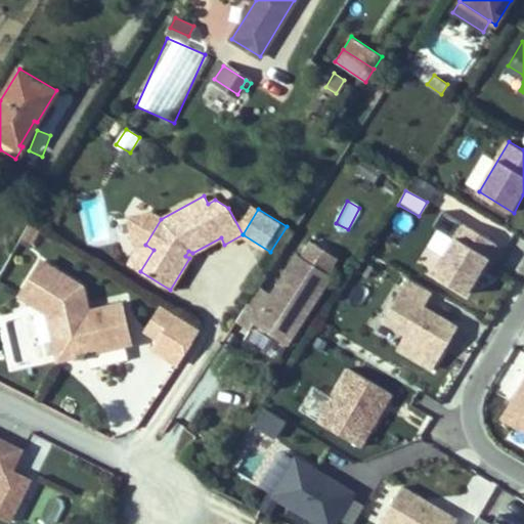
[(145,245),(161,219),(160,215),(128,223),(135,252),(141,243),(145,245)]
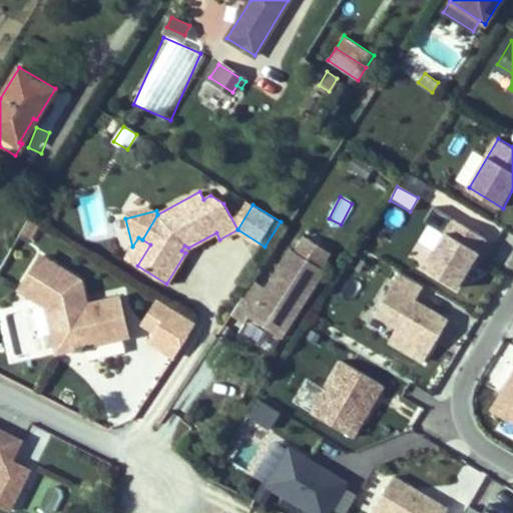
[(485,238),(450,218),(422,266),(456,286),(485,238)]
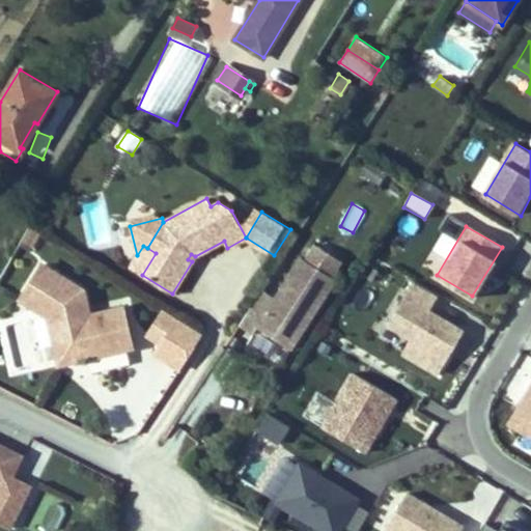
[(33,248),(40,234),(30,228),(23,242),(33,248)]
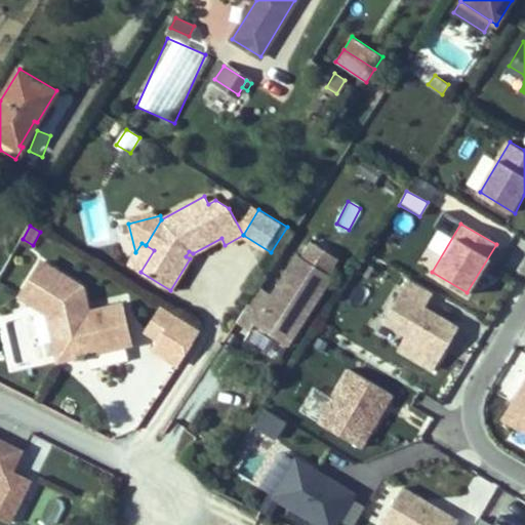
[(140,272),(154,250),(142,243),(128,264),(140,272)]
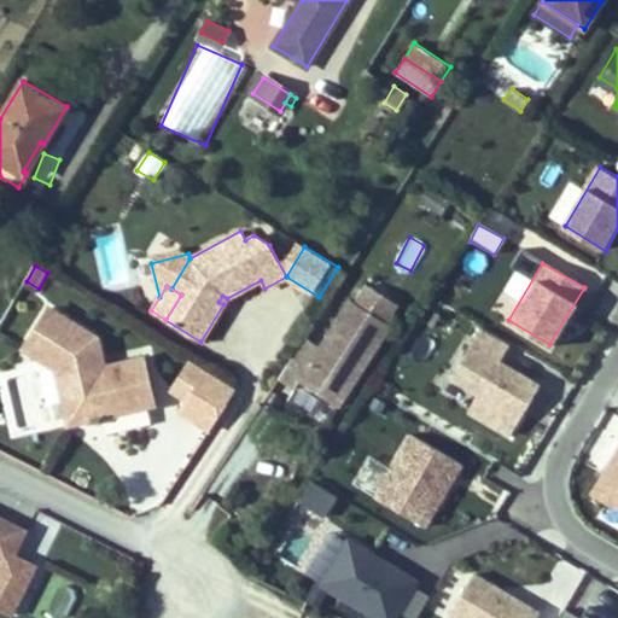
[(397,304),(368,286),(357,303),(385,322),(397,304)]
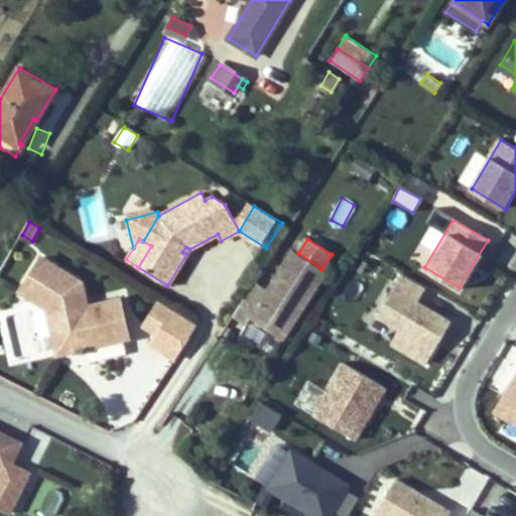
[(283,339),(327,271),(321,269),(298,253),(293,250),(268,289),(255,281),(233,316),(247,325),(251,318),(283,339)]
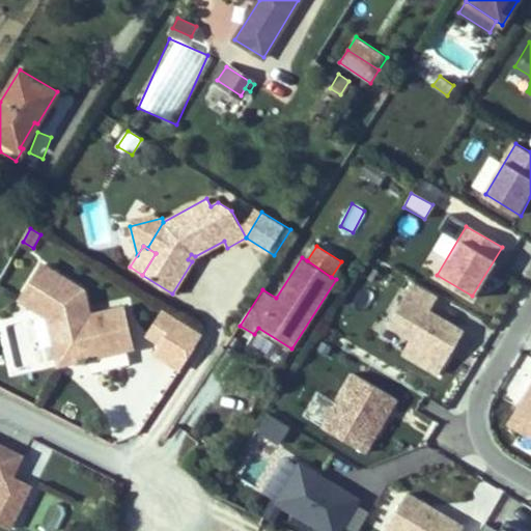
[(91,322),(85,291),(44,266),(22,300),(60,325),(64,342),(55,344),(59,365),(79,361),(84,364),(88,359),(133,348),(124,309),(98,315),(99,320),(91,322)]
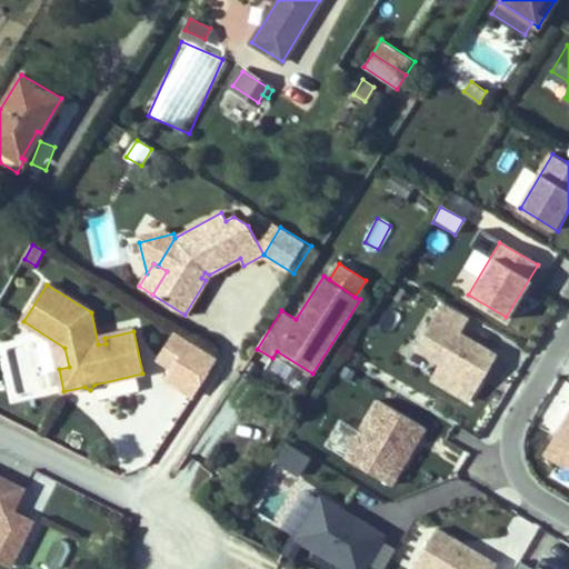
[(457,339),(470,318),(445,302),(432,323),(455,338),(431,377),(469,400),(493,360),(457,339)]
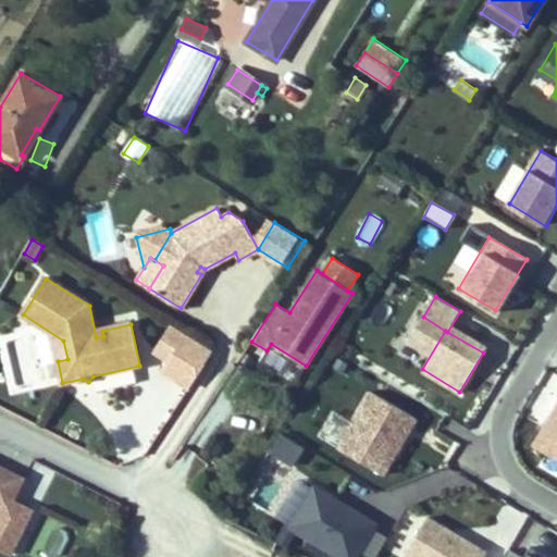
[(170,357),(185,334),(171,324),(156,348),(170,357)]
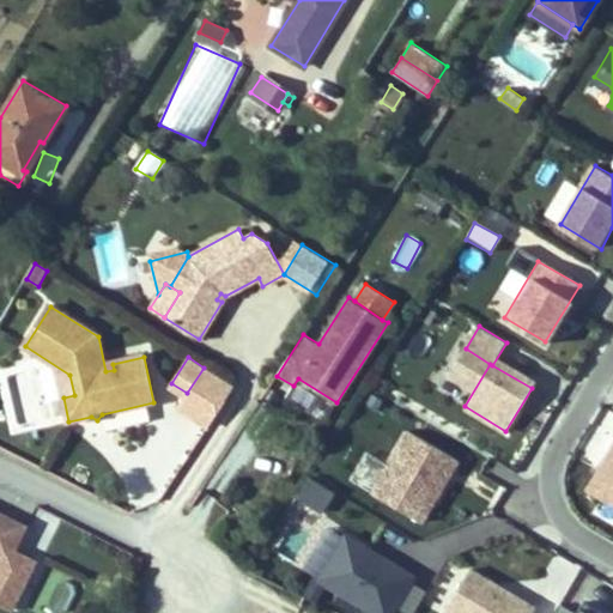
[(74,395),(70,375),(55,365),(64,398),(74,395)]
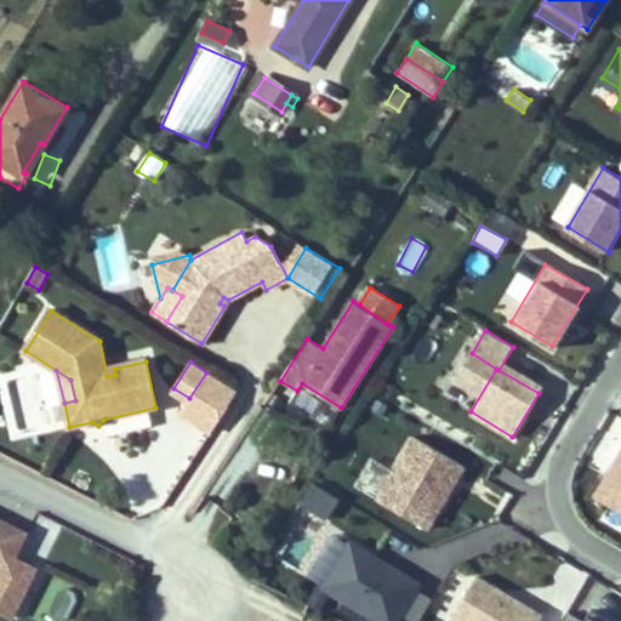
[(211,433),(237,392),(206,372),(189,398),(180,414),(211,433)]
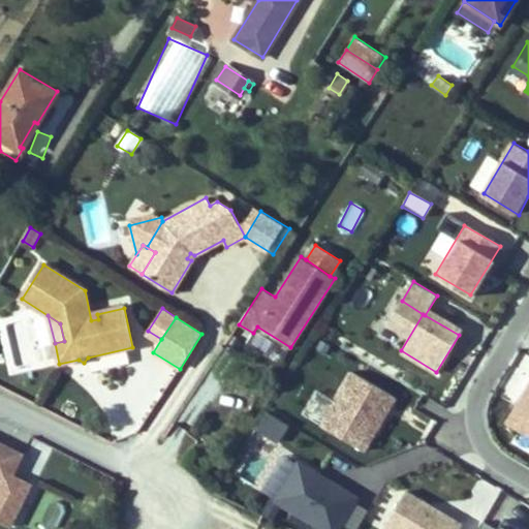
[(342,377),(316,421),(369,453),(395,409),(342,377)]
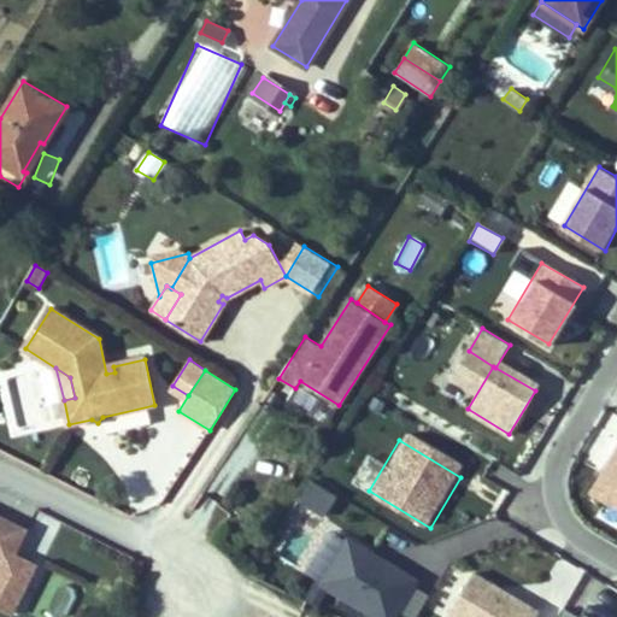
[(324,521),(336,498),(309,482),(295,505),(324,521)]
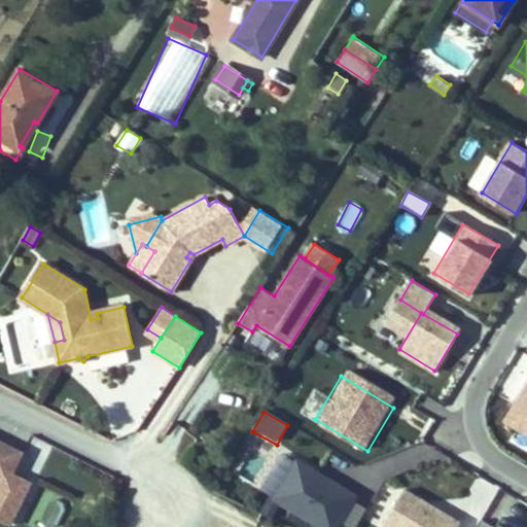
[(23,453),(0,441),(0,478),(7,482),(8,482),(9,482),(23,453)]
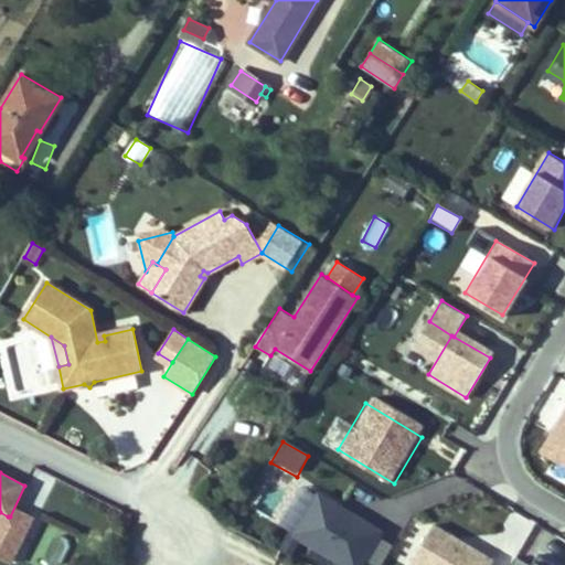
[(294,531),(360,562),(380,521),(312,490),(294,531)]
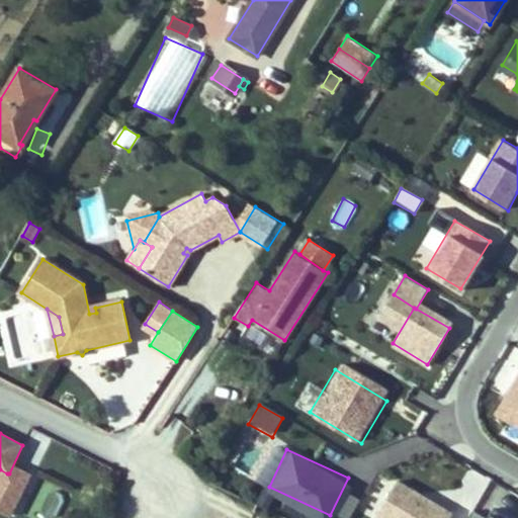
[(0,510),(10,515),(26,482),(9,473),(8,473),(7,473),(0,488),(0,510)]
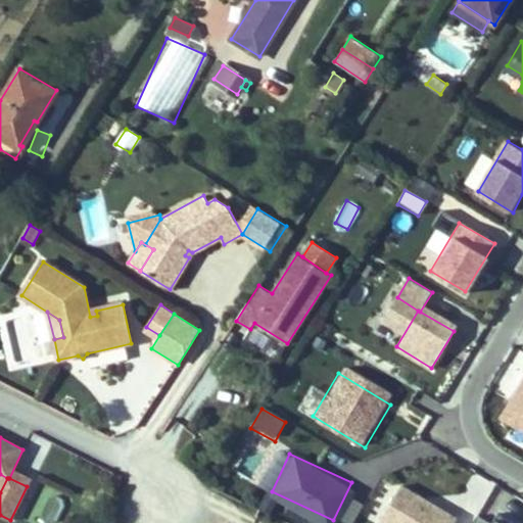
[(455,522),(459,518),(403,485),(384,518),(392,522),(455,522)]
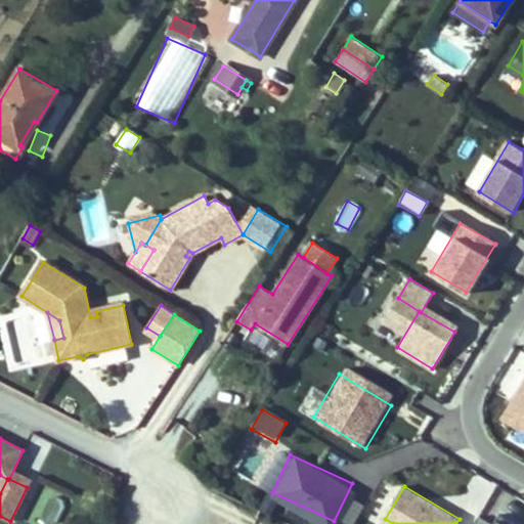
[(345,523),(351,523),(361,508),(351,501),(340,521),(345,523)]
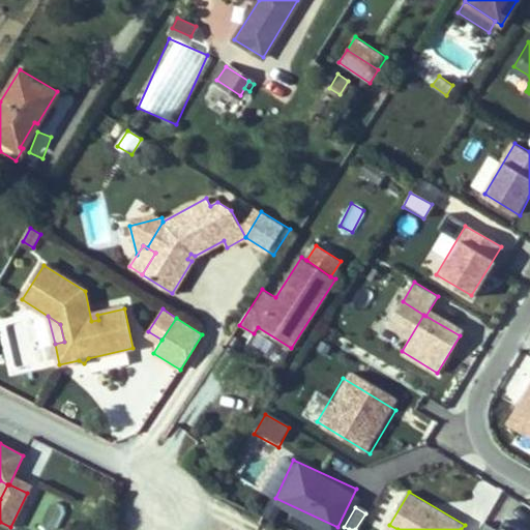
[(500,529),(498,529),(483,521),(477,529),(519,529),(505,522),(500,529)]
